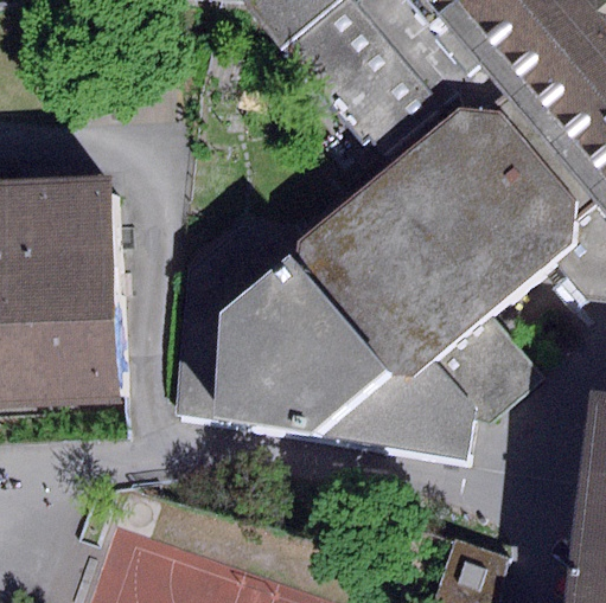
[(107,0),(244,10),(244,0),(107,0)]
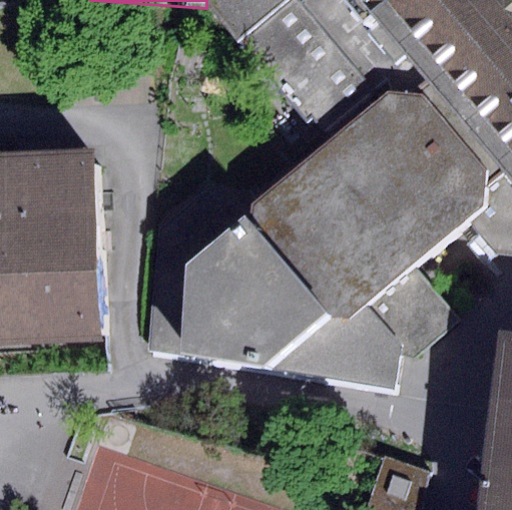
[(206,0),(206,8),(237,39),(284,0),(206,0)]
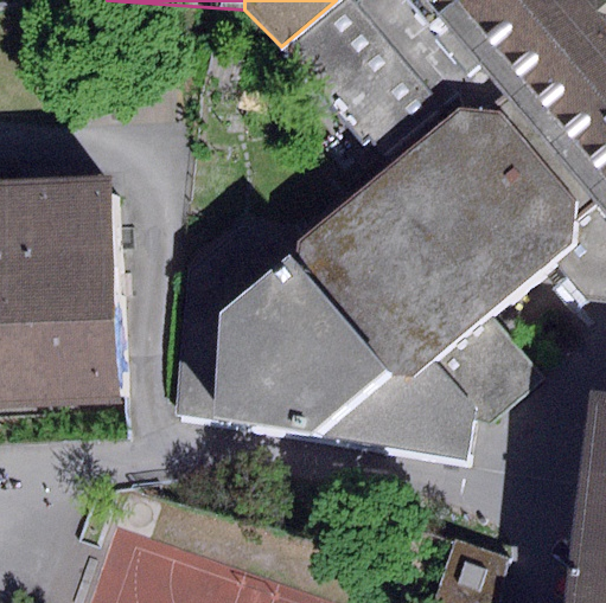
[(336,0),(281,46),(358,139),(367,132),(383,153),(459,90),(465,108),(458,107),(306,237),(288,251),(390,372),(414,373),(432,360),(492,309),(559,254),(576,238),(578,211),(597,203),(605,213),(605,0),(336,0)]
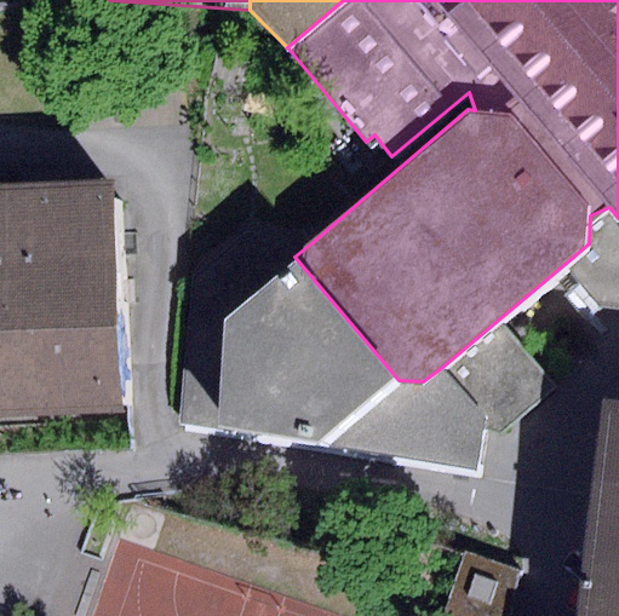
[(0,413),(119,408),(114,176),(0,179),(0,413)]
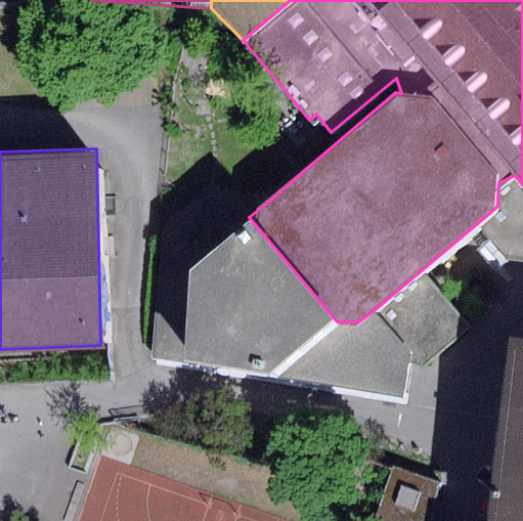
[(497,206),(482,219),(506,253),(522,255),(522,184),(515,175),(498,182),(497,206)]
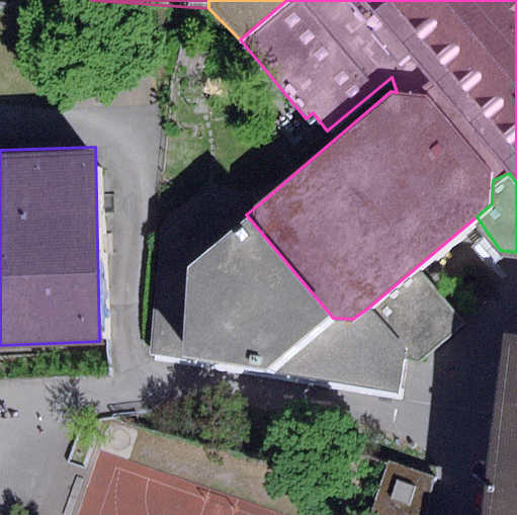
[(261,202),(209,191),(162,227),(151,354),(399,388),(406,356),(408,347),(368,308),(353,319),(333,318),(246,215),(261,202)]
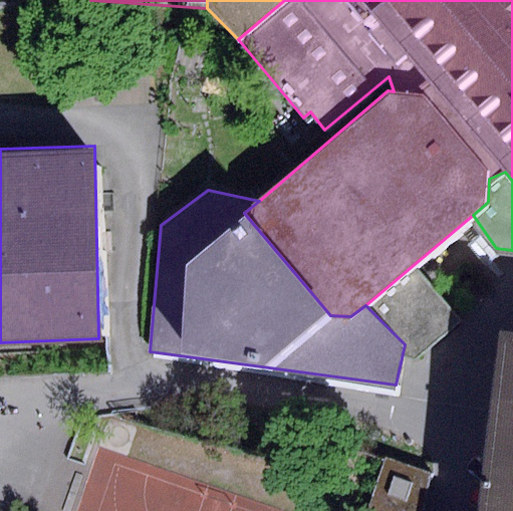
[(461,318),(417,262),(365,305),(405,344),(403,353),(418,355),(461,318)]
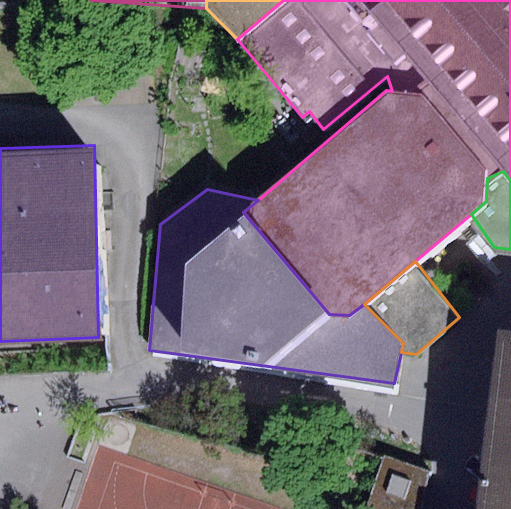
[(510,334),(497,333),(475,508),(510,508),(510,334)]
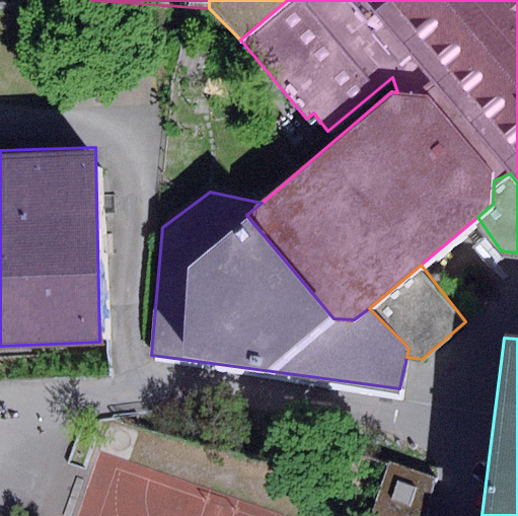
[(388,458),(371,515),(429,515),(436,475),(388,458)]
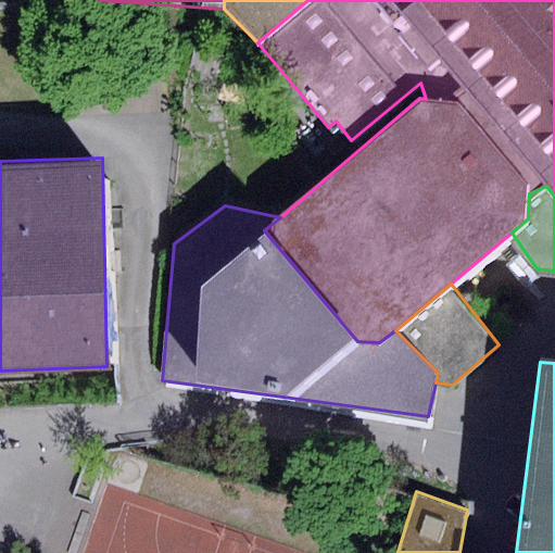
All buildings are outlined.
